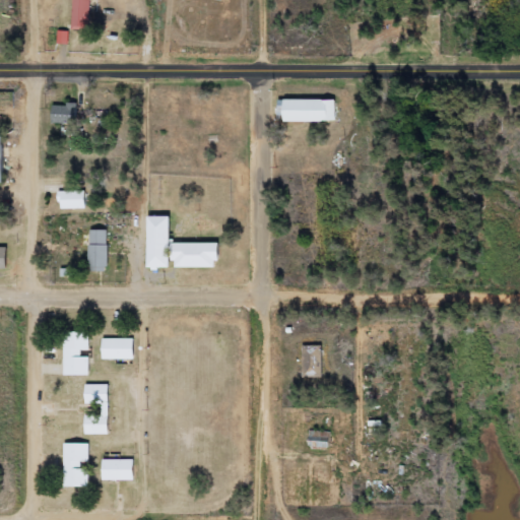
[(73,0),(73,28),(90,29),(90,0),(73,0)]
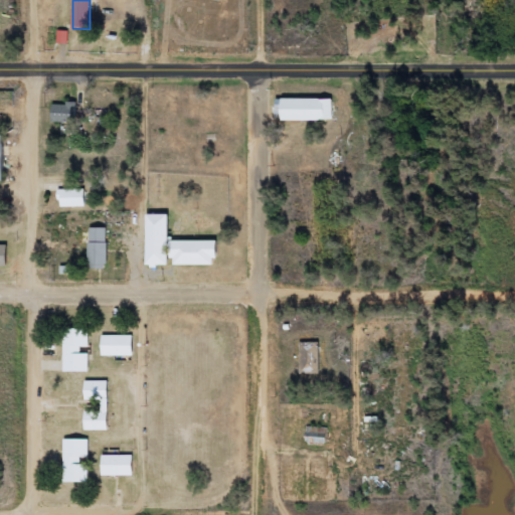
[(68,32),(57,31),(57,44),(68,45),(68,32)]
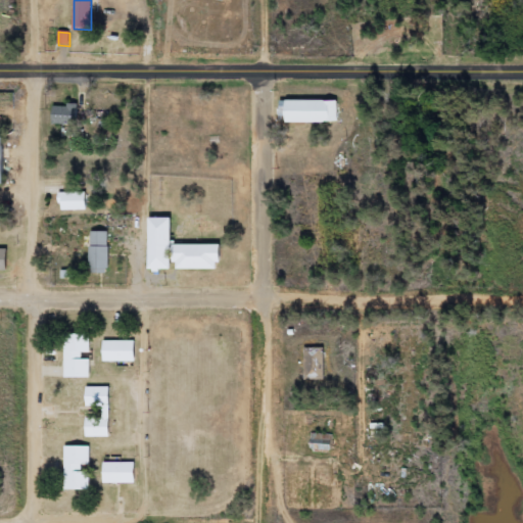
[(338,100),(286,101),(286,124),(339,122),(338,100)]
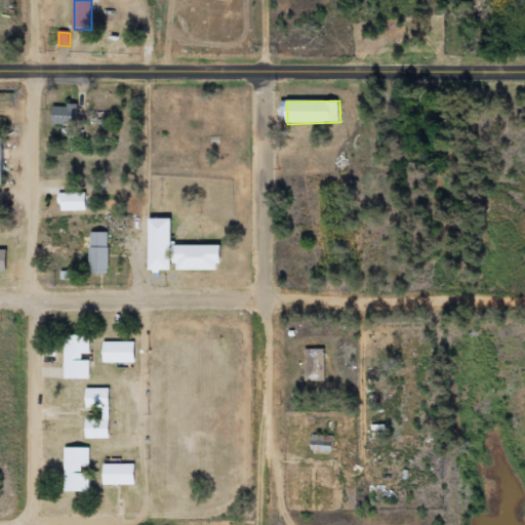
[(54,106),(53,125),(78,125),(79,106),(54,106)]
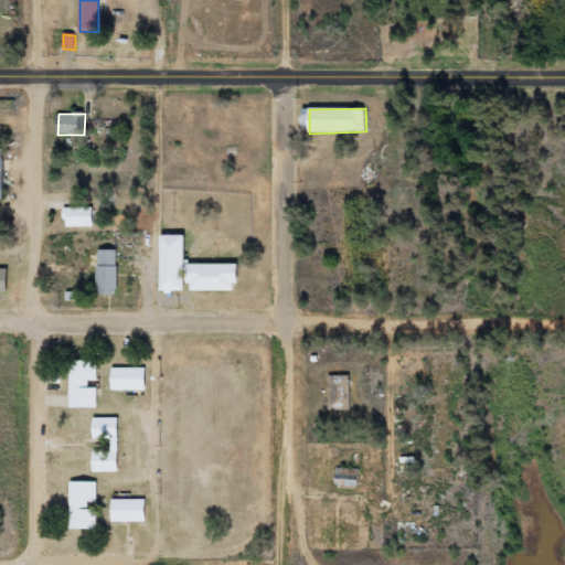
[(94,208),(65,209),(66,227),(94,227),(94,208)]
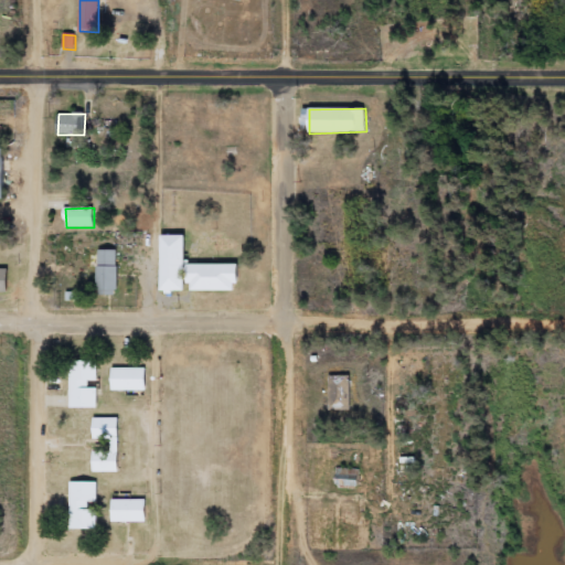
[(118,251),(98,249),(98,295),(118,296),(118,251)]
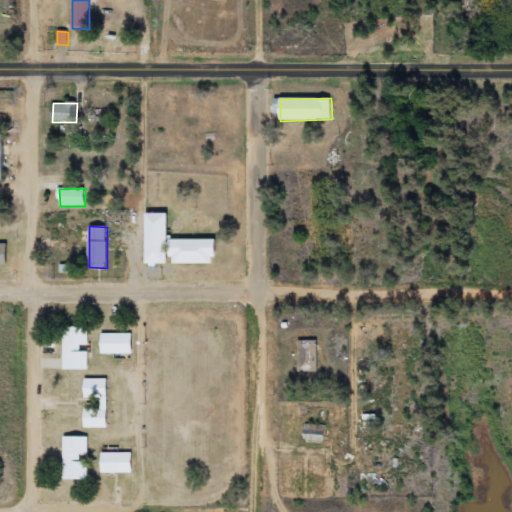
[(64,370),(89,370),(88,349),(89,349),(88,327),(64,327),(64,370)]
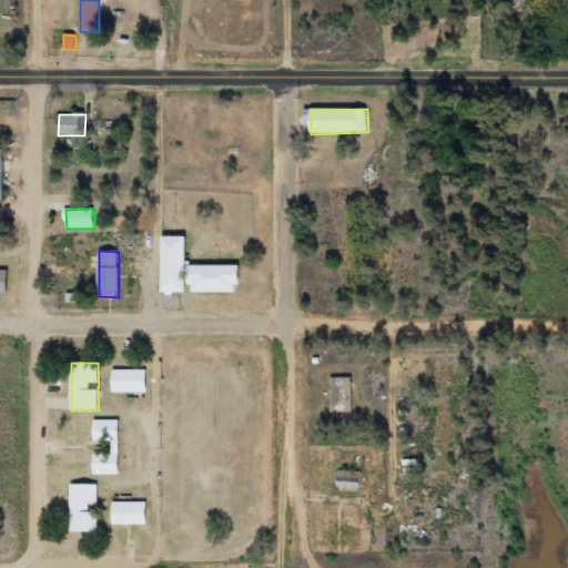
[(146,371),(113,371),(113,393),(146,394),(146,371)]
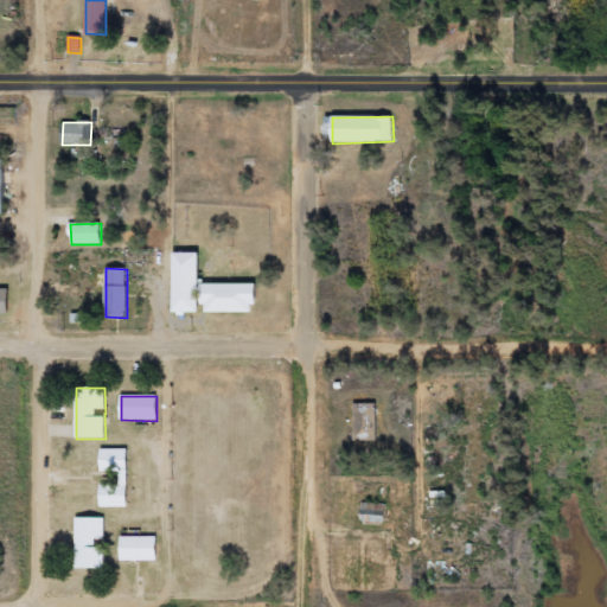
[(355,442),(377,441),(377,403),(355,403),(355,442)]
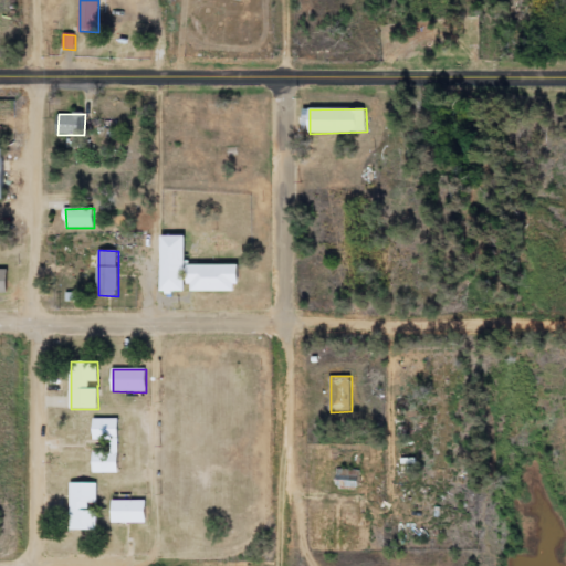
[(94,473),(119,473),(119,419),(94,419),(94,440),(112,440),(112,452),(94,452),(94,473)]
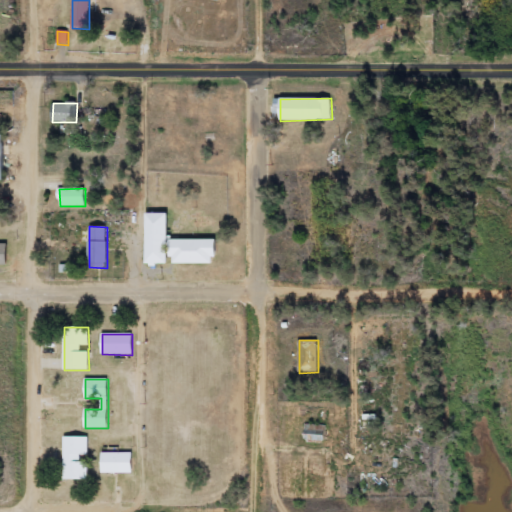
[(305,440),(326,441),(327,426),(306,425),(305,440)]
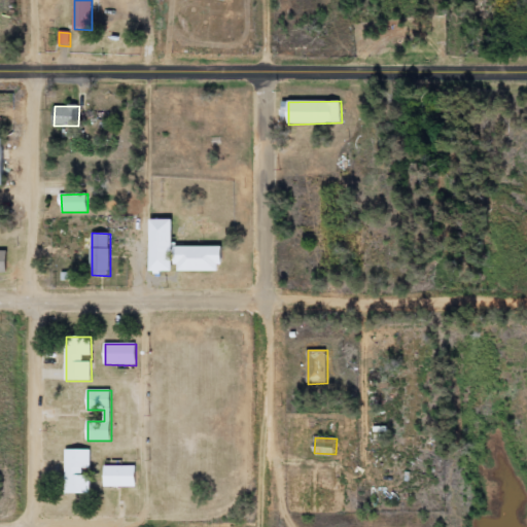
[(91,450),(65,450),(66,494),(91,493),(91,476),(82,476),(82,468),(92,468),(91,450)]
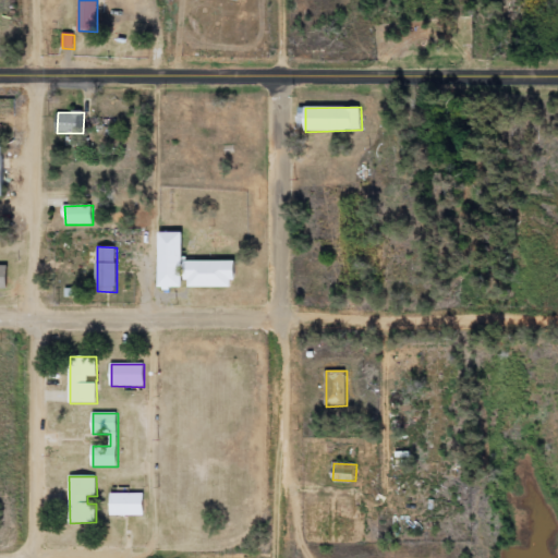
[(145,494),(111,494),(111,516),(144,517),(145,494)]
